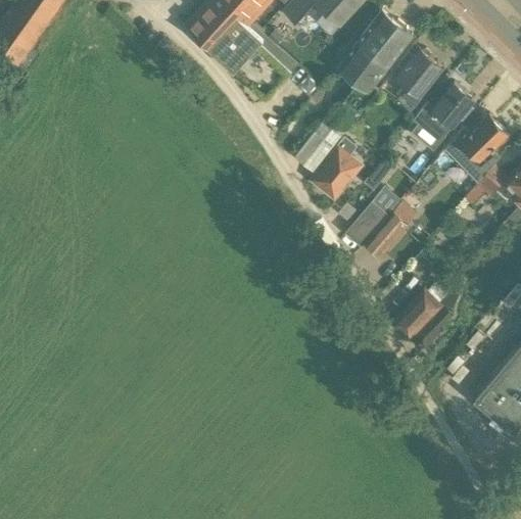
[(0,53),(17,65),(63,0),(16,0),(0,24),(0,53)]
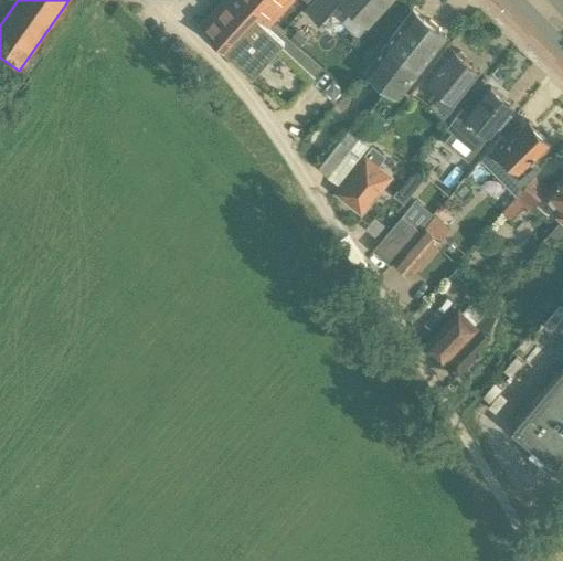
[(254,7),(246,0),(224,0),(199,28),(231,57),(253,78),(289,113),(318,80),(282,48),(286,43),(269,29),(251,10),(254,7)]
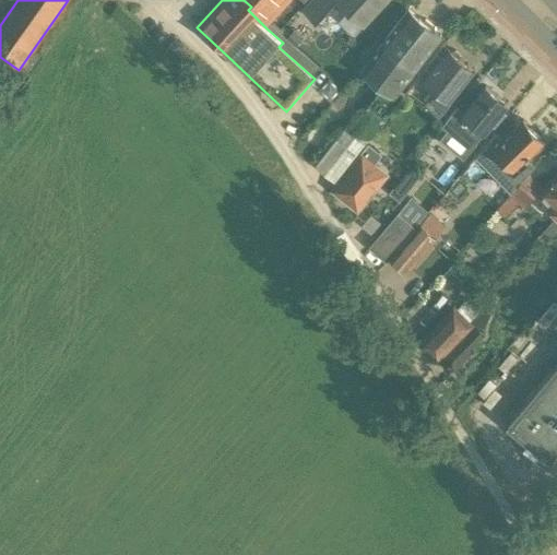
[(267,28),(293,0),(244,0),(251,7),(248,10),(267,28)]
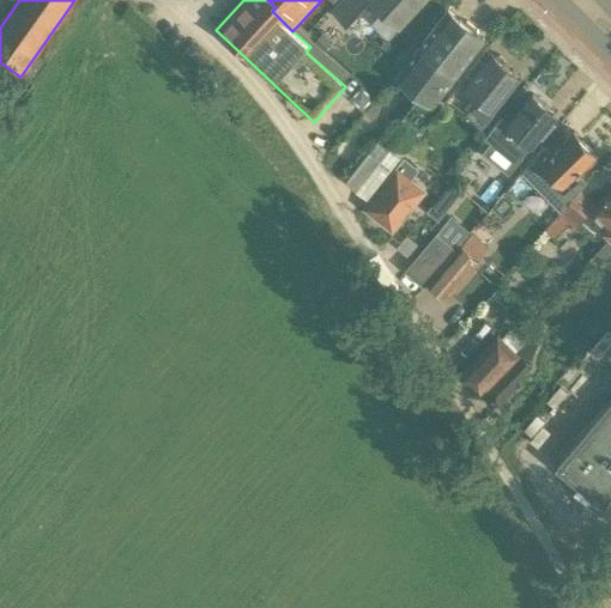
[(346,0),(334,13),(349,26),(361,13),(373,24),(383,13),(400,29),(427,0),(346,0)]
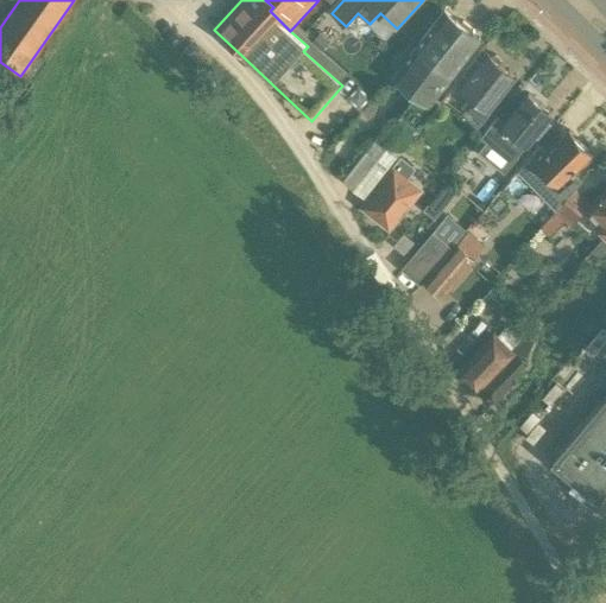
[(366,198),(441,105),(436,101),(453,78),(481,42),(446,13),(417,50),(395,78),(418,97),(403,118),(399,114),(345,182),(366,198)]
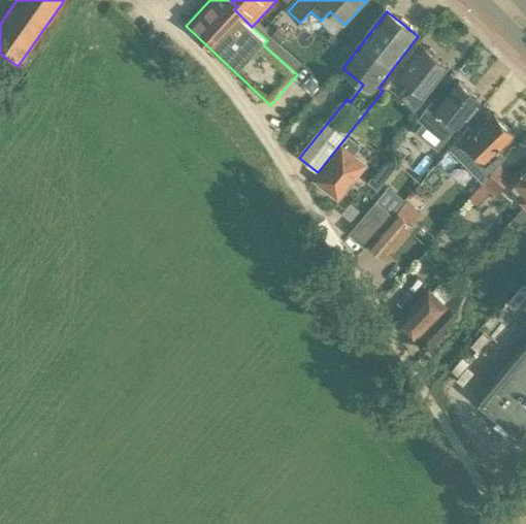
[(424,50),(400,79),(413,89),(402,101),(416,112),(433,91),(430,88),(447,67),(437,60),(436,55),(432,52),(428,53),(424,50)]
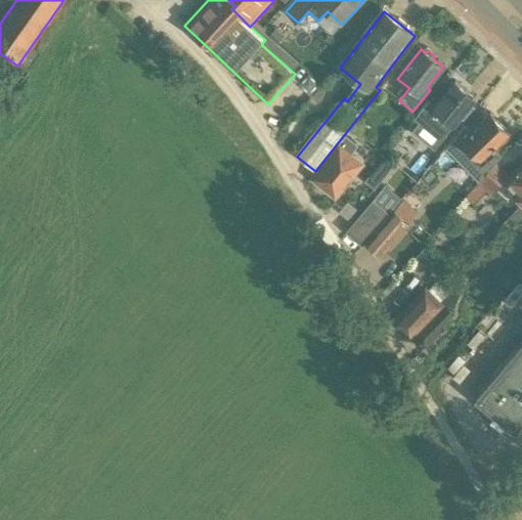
[(435,150),(476,100),(455,83),(436,107),(430,102),(421,115),(416,121),(421,125),(415,133),(435,150)]
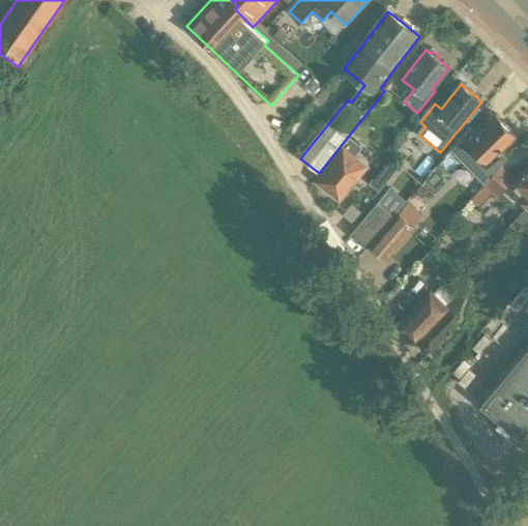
[(465,141),(455,153),(488,187),(504,170),(504,169),(510,163),(503,155),(520,139),(516,136),(497,116),(478,135),(473,130),(464,140),(465,141)]
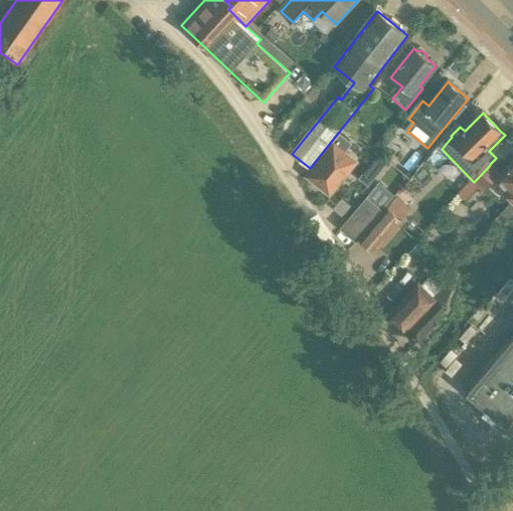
[(335,146),(310,177),(330,194),(355,163),(348,157),(356,146),(343,136),(335,146)]
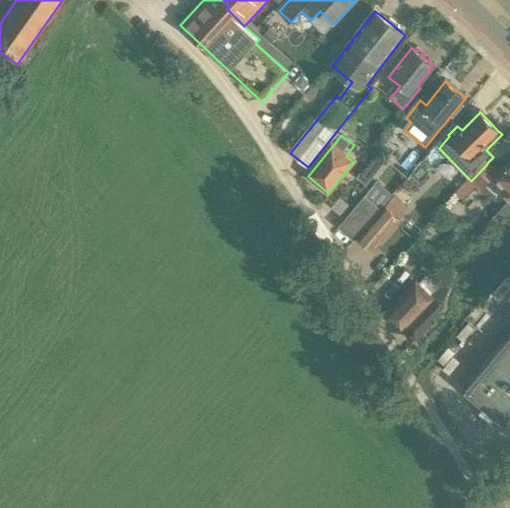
[(376,158),(367,169),(376,176),(385,165),(376,158)]
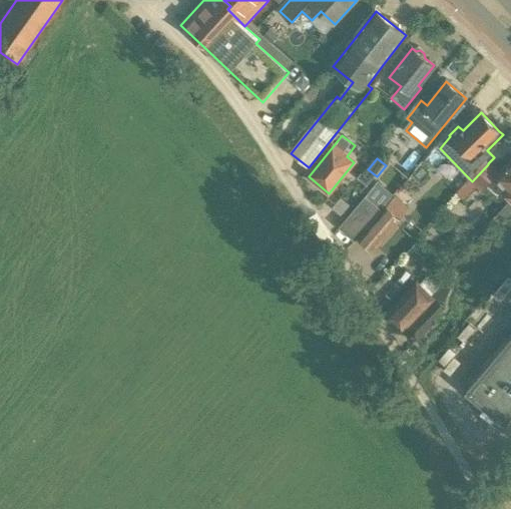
[(472,181),(470,183),(460,194),(468,202),(478,190),(483,194),(497,179),(507,189),(504,192),(510,199),(510,162),(499,174),(488,164),(472,181)]
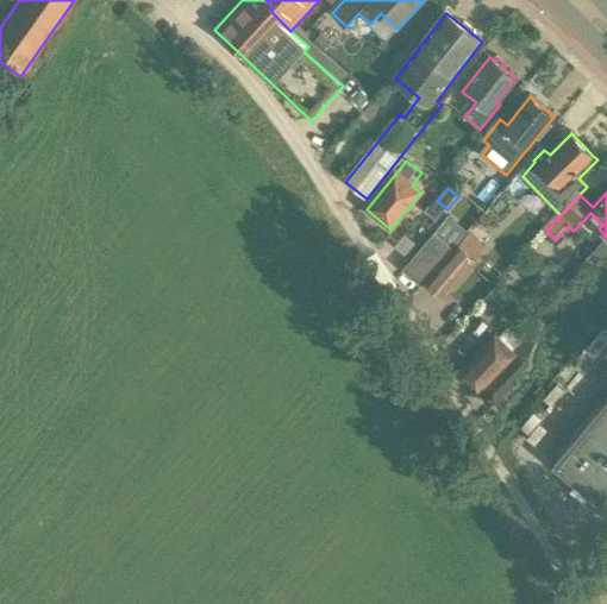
[(424,289),(461,246),(461,245),(467,236),(449,221),(435,236),(402,271),(424,289)]
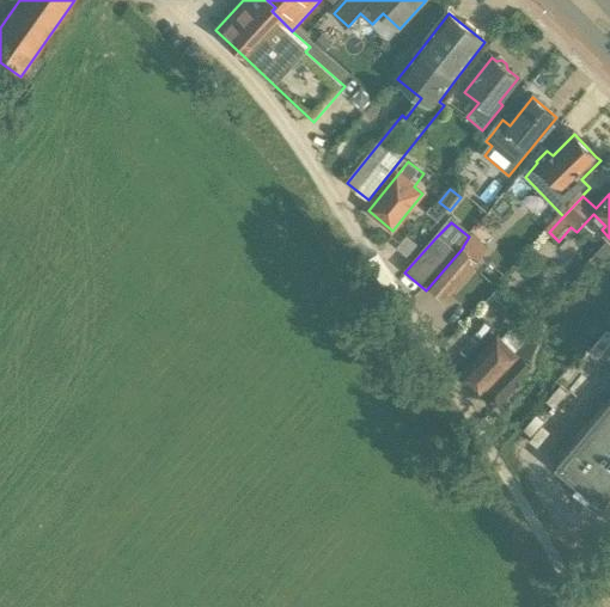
[(609,243),(595,258),(603,267),(607,269),(609,265),(609,243)]
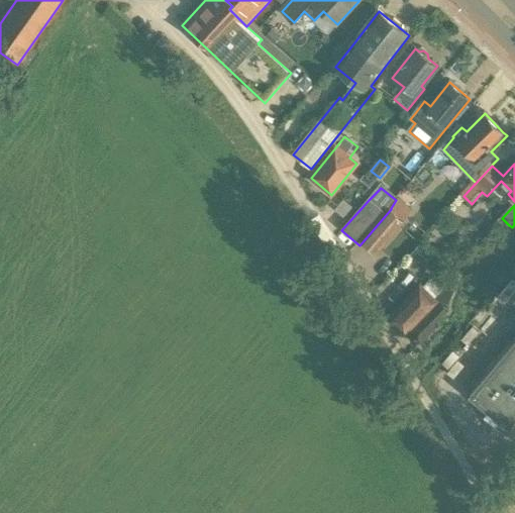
[(391,209),(359,245),(375,259),(407,223),(391,208),(391,209)]
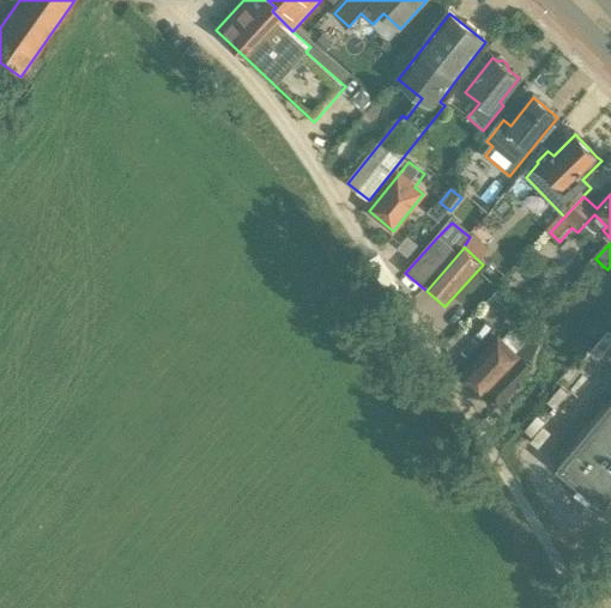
[(594,277),(604,267),(596,259),(586,268),(594,277)]
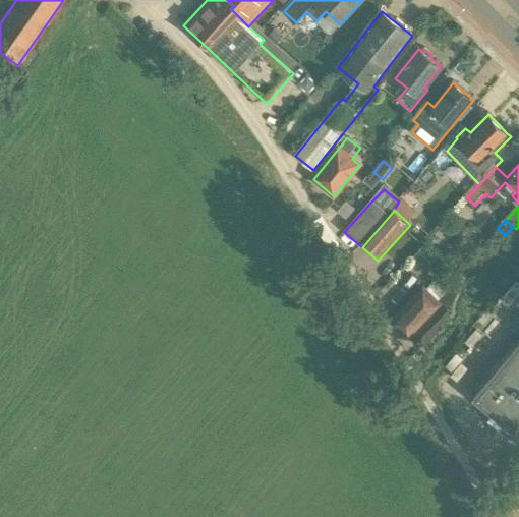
[(428,271),(439,259),(425,247),(415,260),(428,271)]
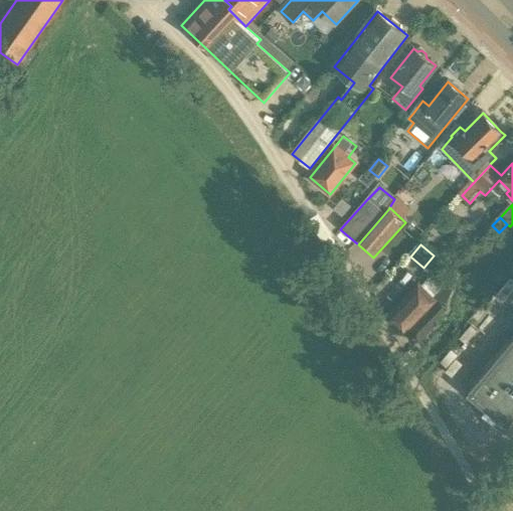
[(512,280),(497,298),(504,304),(512,293),(512,280)]
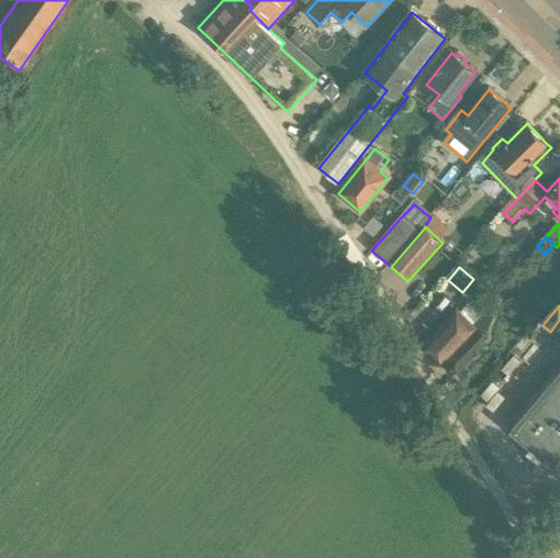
[(458,311),(423,346),(441,365),(477,330),(458,311)]
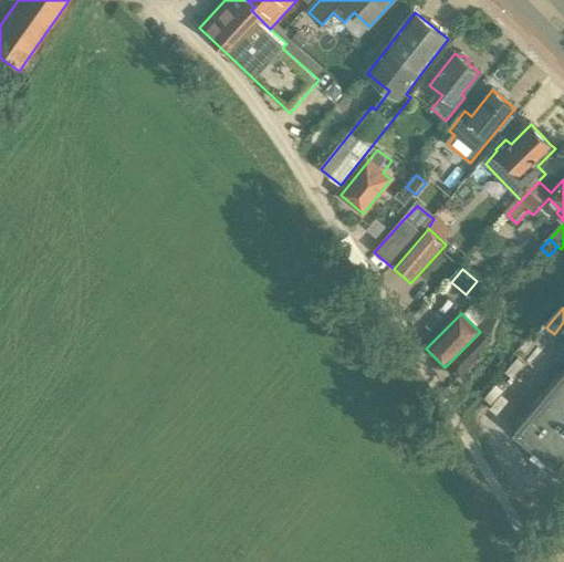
[(481,333),(446,367),(458,381),(478,361),(476,358),(491,343),(481,333)]
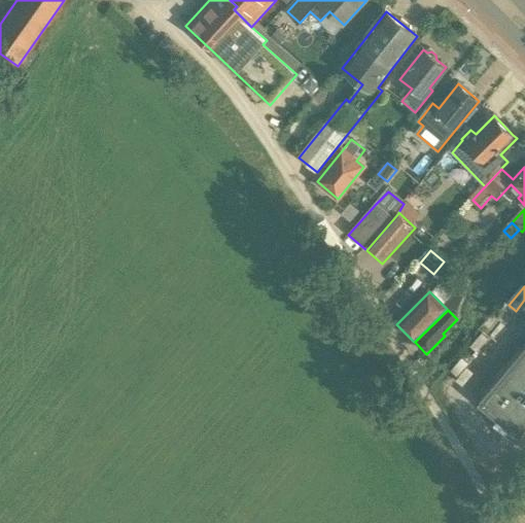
[(518,437),(524,428),(524,349),(480,404),(518,437)]
